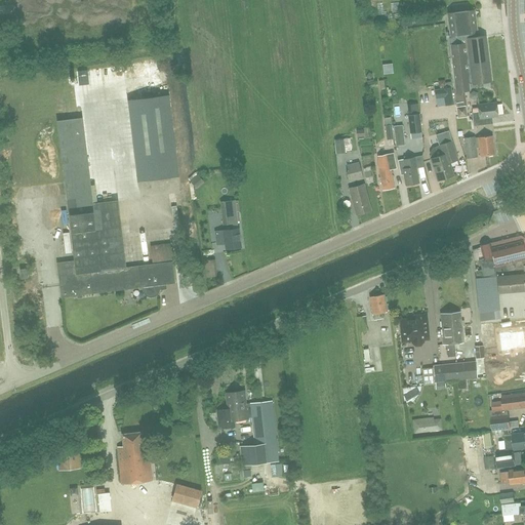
[(448,13),(450,35),(448,36),(450,51),(451,51),(456,92),(469,90),(469,84),(472,84),(473,89),(483,88),(483,83),(491,82),(486,36),(471,37),(471,34),(477,33),(474,10),(448,13)]
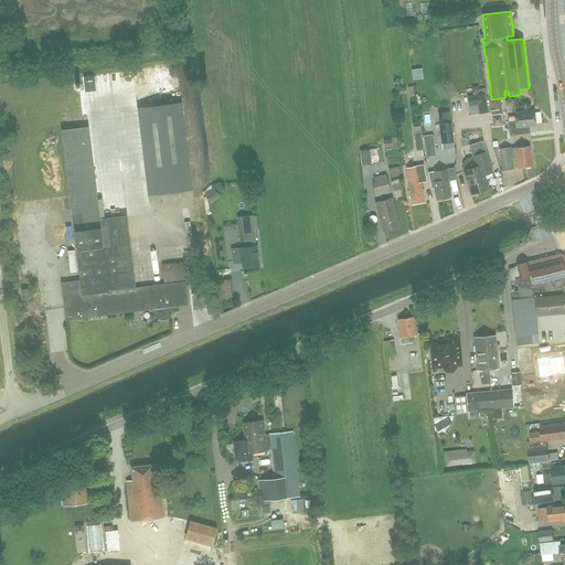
[(466,19),(451,20),(452,29),(466,28),(466,19)]
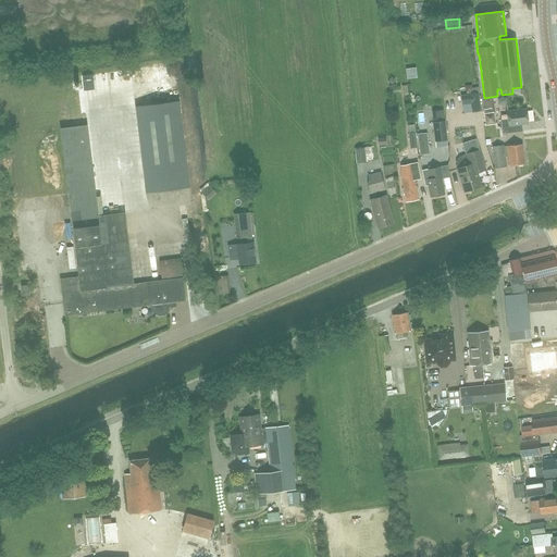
[(481,111),(479,94),(461,96),(462,104),(471,104),(472,112),(481,111)]
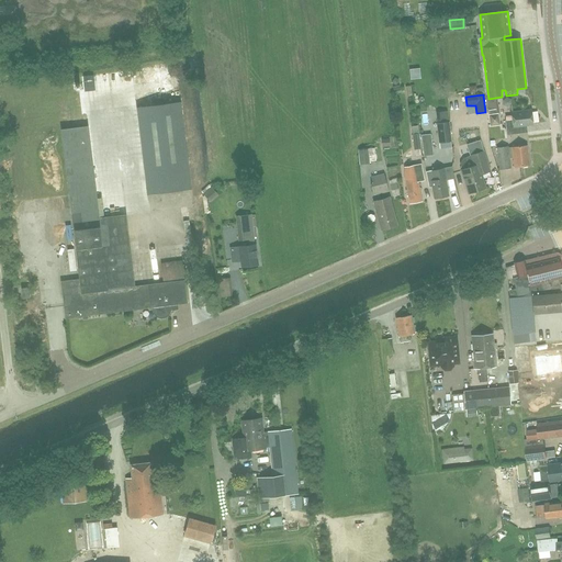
[(148,194),(191,189),(181,102),(169,103),(168,96),(146,98),(147,105),(137,108),(148,194)]
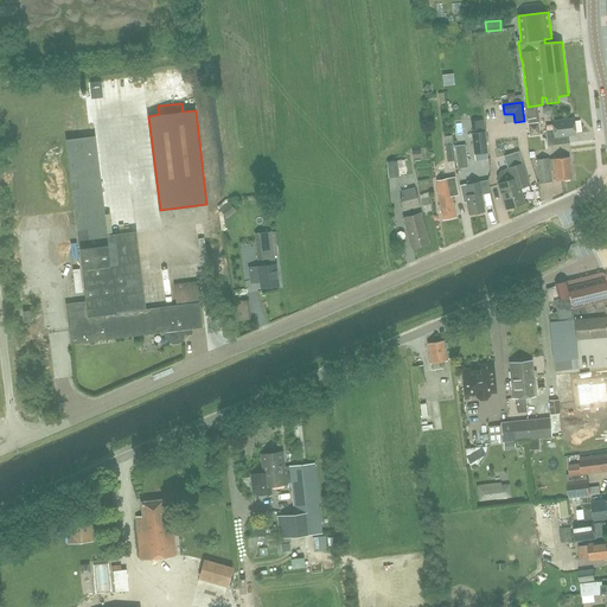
[(526,109),(529,125),(537,123),(535,109),(526,109)]
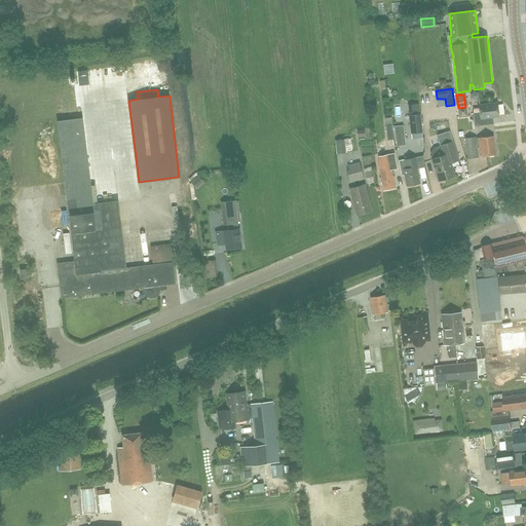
[(481,118),(498,116),(496,104),(479,106),(480,112),(473,113),(474,126),(482,125),(481,118)]
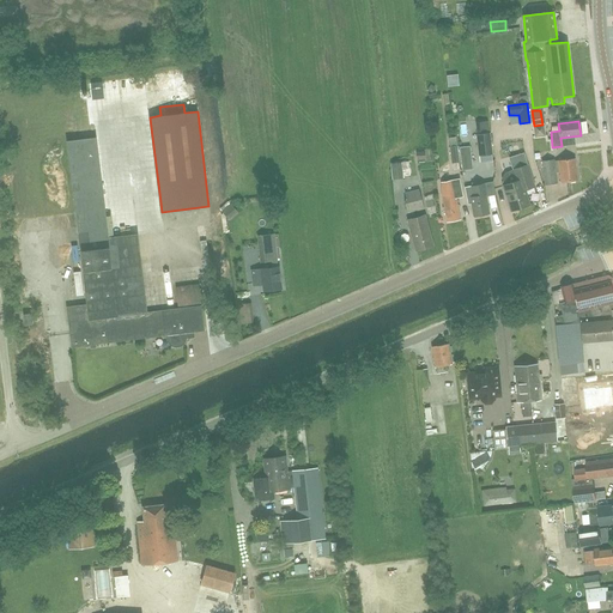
[(544,125),(542,125),(534,126),(535,137),(545,135),(544,125)]
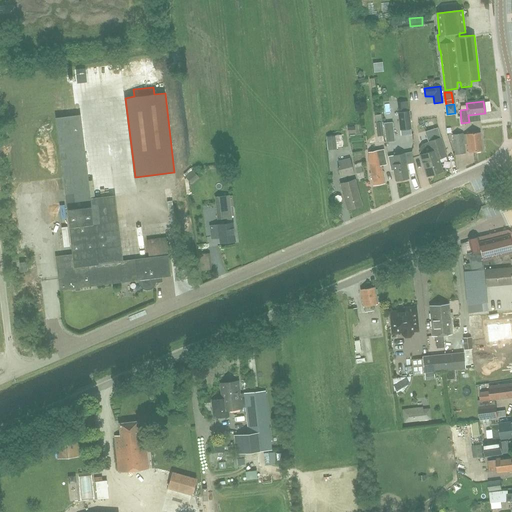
[(399,130),(409,129),(407,111),(397,112),(399,130)]
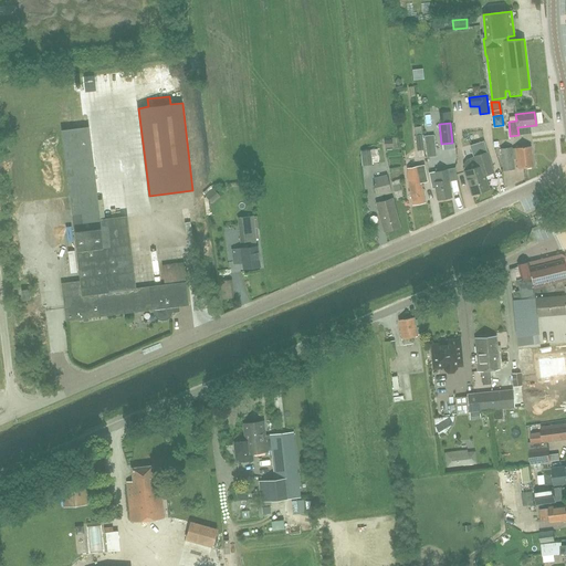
[(127,216),(100,219),(87,127),(61,130),(80,281),(62,283),(66,321),(154,310),(154,314),(155,316),(158,318),(160,320),(163,321),(165,321),(168,320),(169,318),(170,317),(171,315),(173,313),(179,312),(179,307),(189,305),(186,283),(136,289),(127,216)]
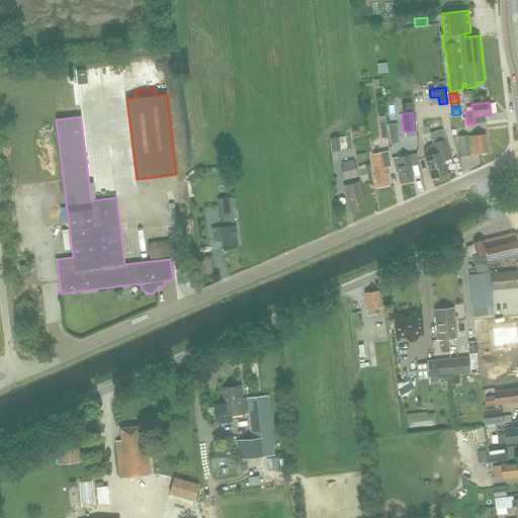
[(381,139),(389,138),(385,116),(379,117),(381,139)]
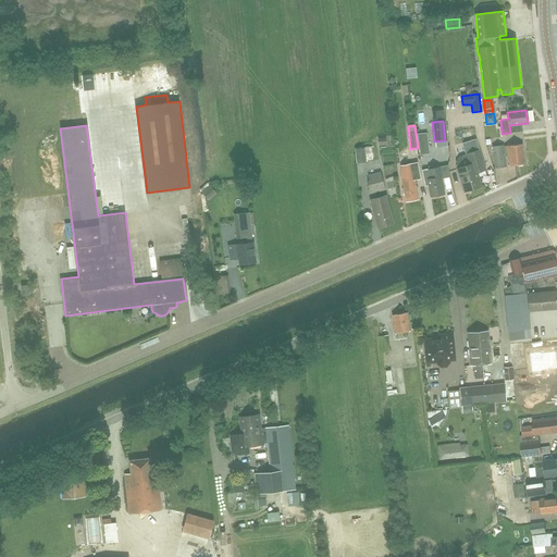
[(462,144),(467,155),(470,164),(457,169),(465,192),(481,186),(477,173),(485,170),(479,150),(475,139),(462,144)]
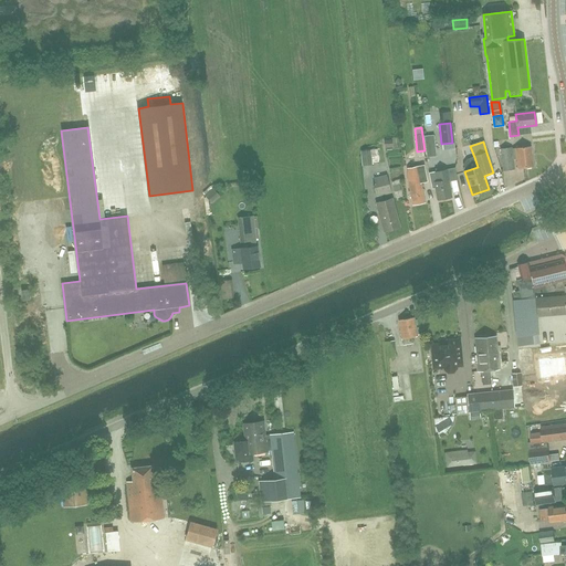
[(516,148),(512,149),(512,147),(501,149),(503,170),(514,169),(513,159),(517,159),(519,168),(534,167),(531,146),(516,148)]
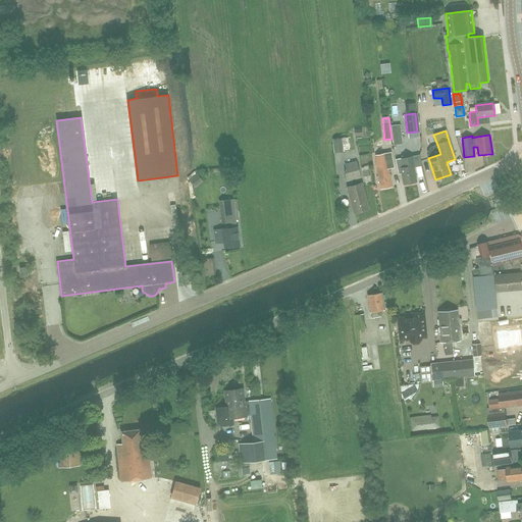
[(333,153),(344,152),(342,138),(332,139),(333,153)]
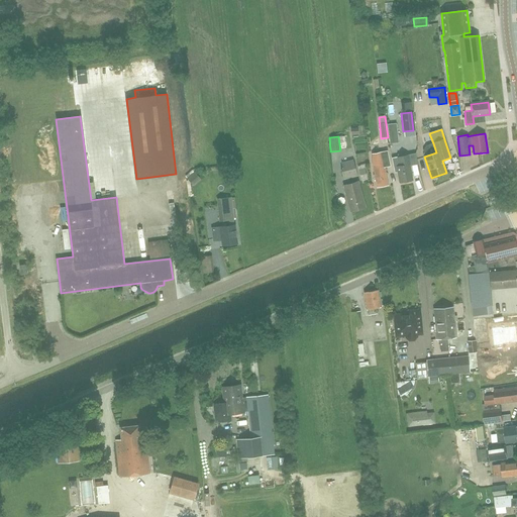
[(388,185),(385,167),(390,166),(387,151),(382,152),(381,151),(372,153),(373,166),(377,187),(388,185)]
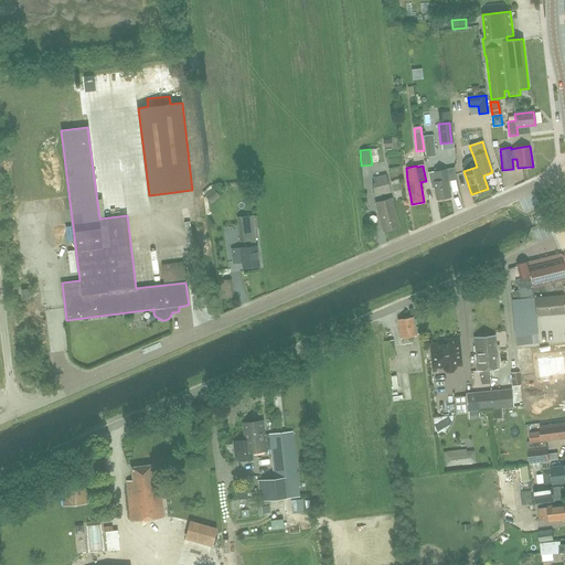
[(432,189),(435,188),(437,200),(450,196),(445,170),(435,171),(428,173),(432,189)]
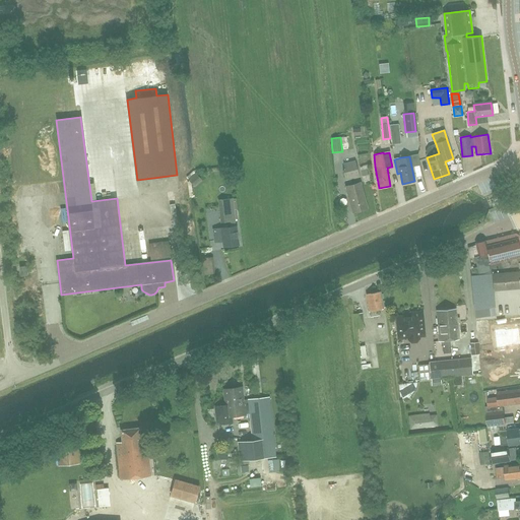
[(345,181),(360,177),(354,160),(342,164),(344,170),(342,170),(345,181)]
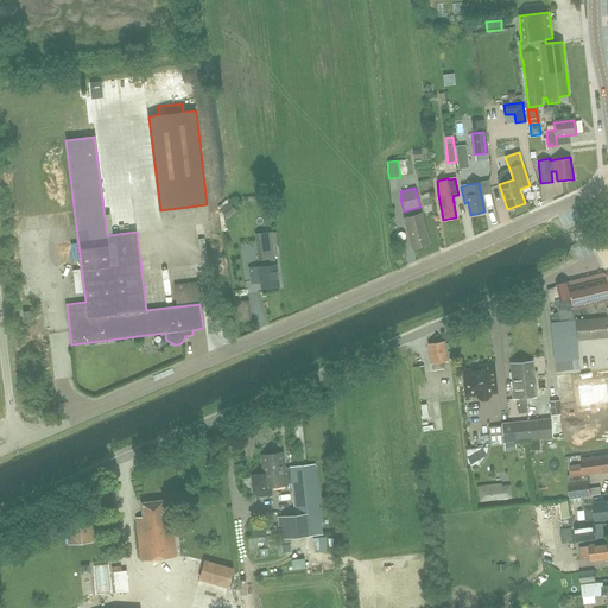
[(436,207),(435,203),(434,198),(423,201),(424,206),(430,204),(431,209),(436,207)]
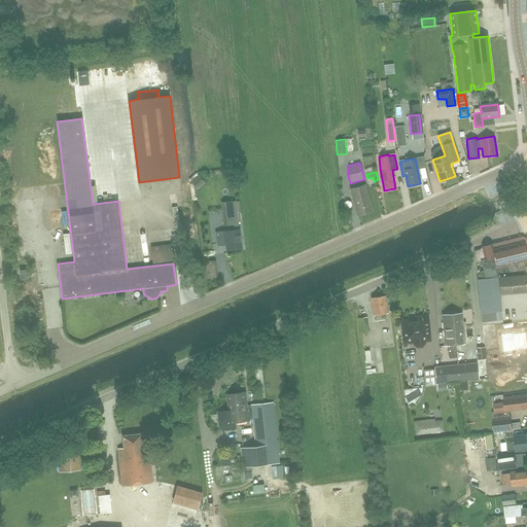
[(351,188),(354,199),(358,215),(373,212),(365,184),(351,188)]
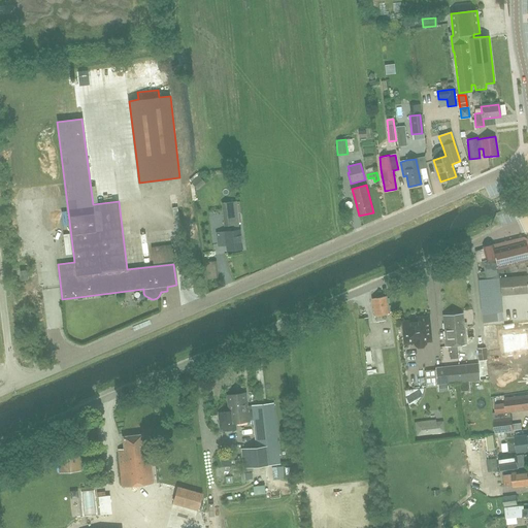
[(227,226),(238,224),(237,212),(225,215),(227,226)]
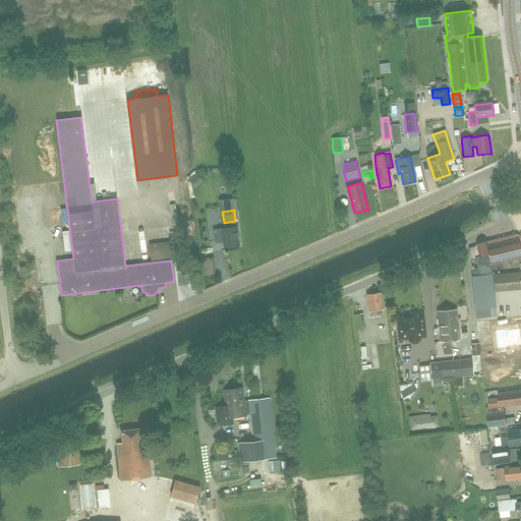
[(225,247),(238,245),(236,227),(222,229),(225,247)]
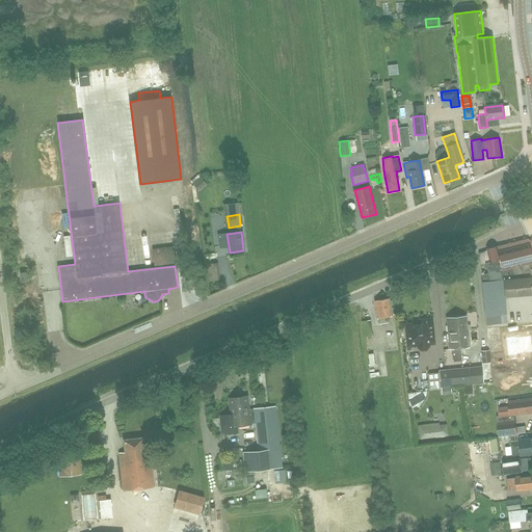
[(503,276),(503,281),(509,274),(514,273),(514,274),(530,270),(530,269),(531,269),(531,258),(529,244),(498,251),(502,270),(503,276)]
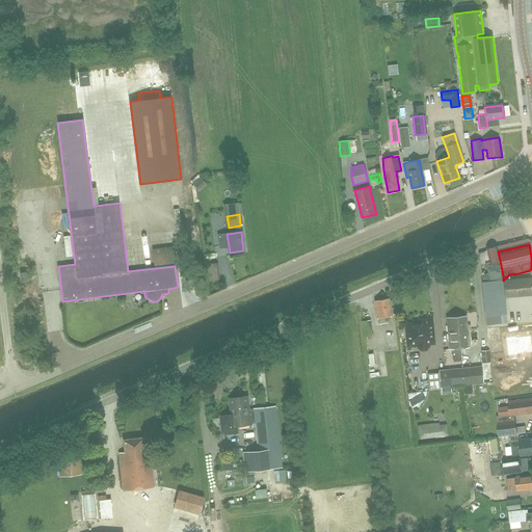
[(155,266),(175,264),(173,246),(152,249),(155,266)]
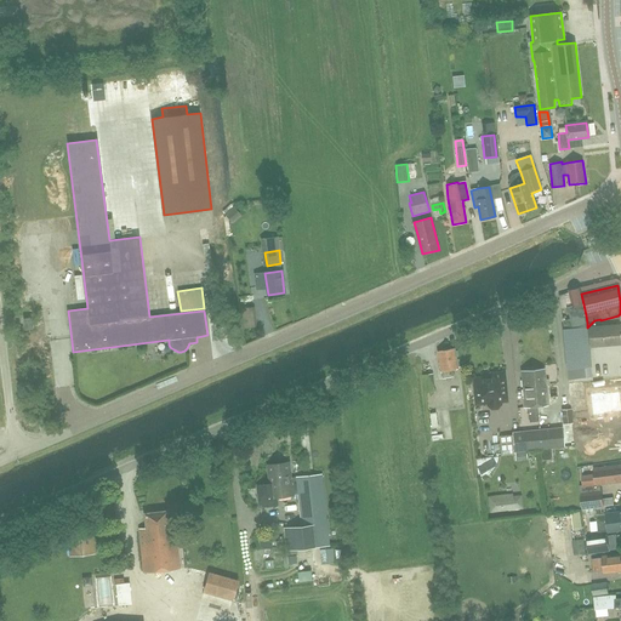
[(581,294),(580,289),(568,291),(571,306),(567,308),(573,328),(586,325),(584,317),(586,315),(581,294)]
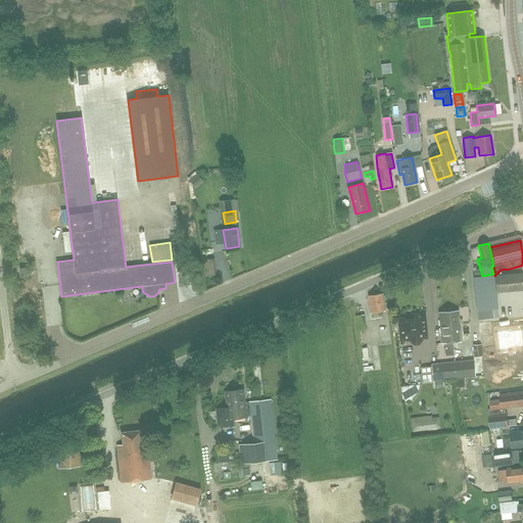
[(522,288),(522,280),(522,273),(521,266),(506,270),(506,269),(501,270),(494,276),(475,278),(478,312),(497,310),(495,291),(503,290),(522,288)]
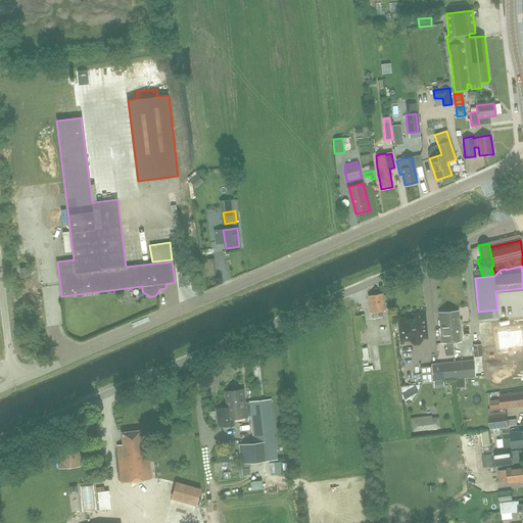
[(380,312),(385,311),(383,294),(369,296),(371,313),(372,313),(373,319),(381,318),(380,312)]
